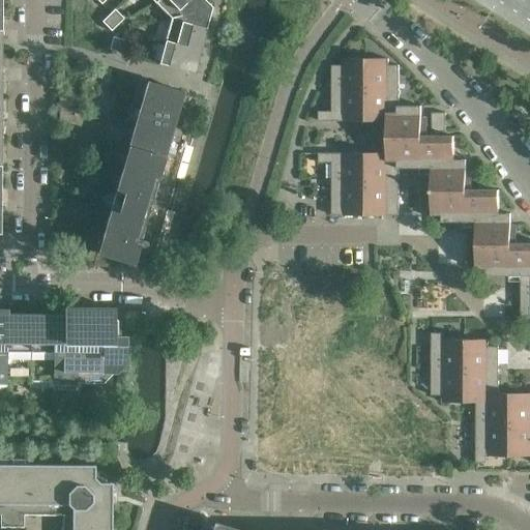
[(156,0),(155,2),(170,18),(212,7),(205,0),(156,0)]
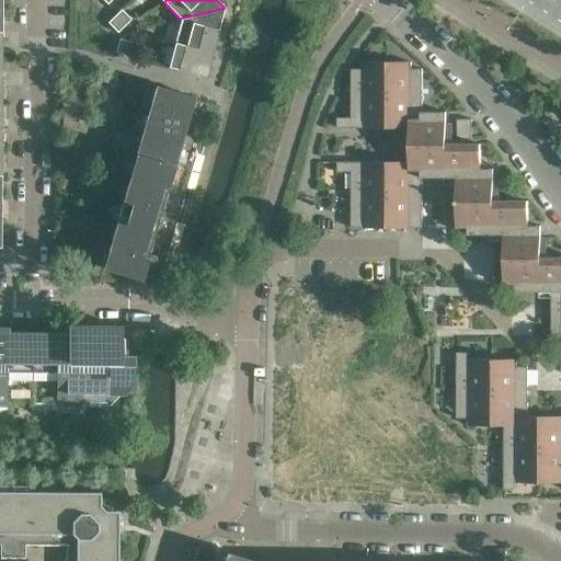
[(180,19),(175,36),(215,46),(217,36),(219,30),(225,8),(180,19)]
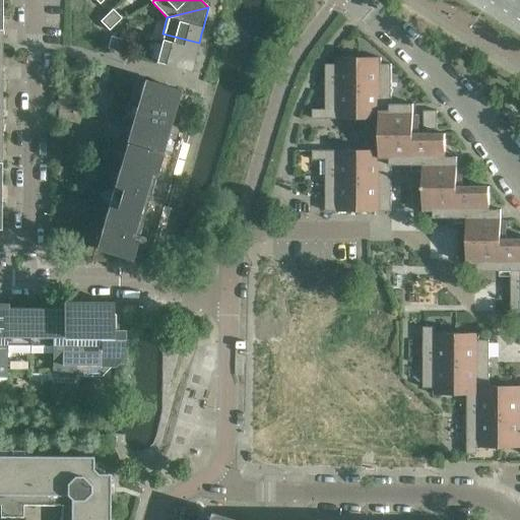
[(108,12),(106,14),(115,23),(121,17),(112,8),(108,12)]
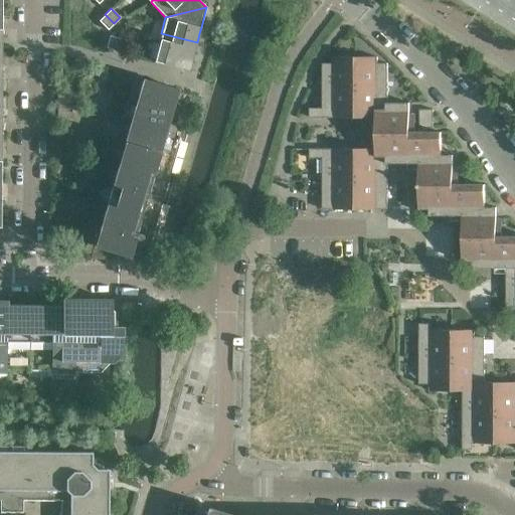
[(114,23),(105,14),(99,20),(108,29),(114,23)]
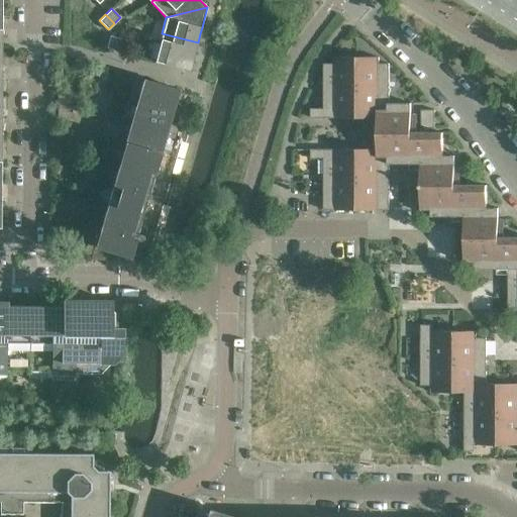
[(161,38),(154,61),(191,71),(198,42),(162,33),(161,38)]
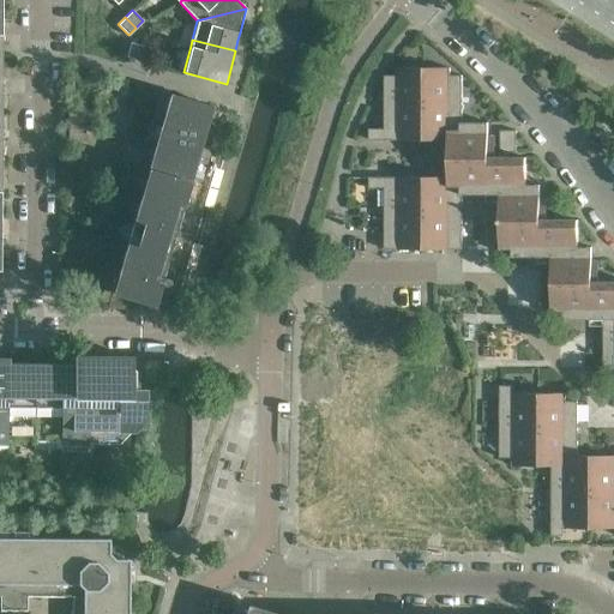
[(140,44),(130,42),(126,56),(136,59),(140,44)]
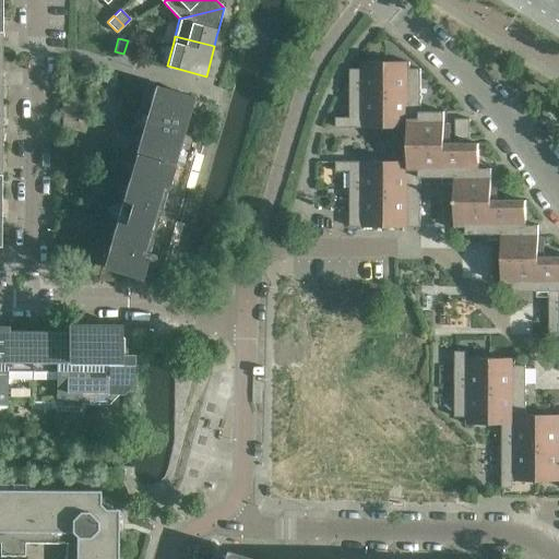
[(137,43),(128,40),(123,54),(133,57),(137,43)]
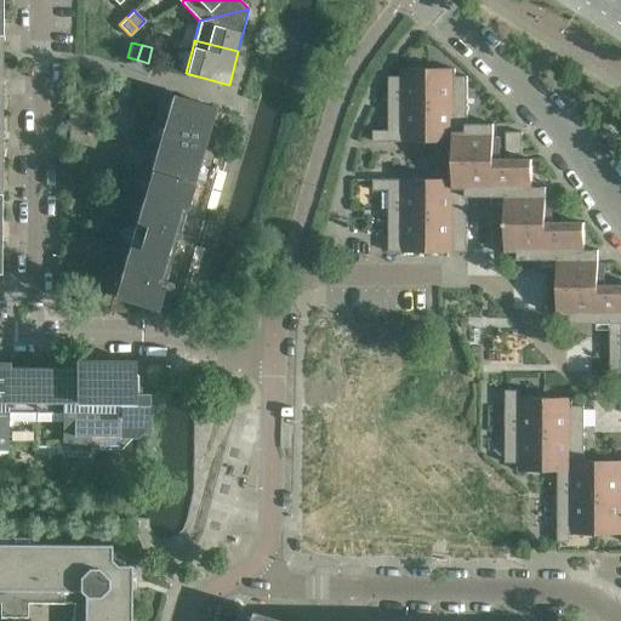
[(453,178),(374,178),(374,191),(389,191),(389,251),(467,251),(467,197),(507,195),(506,251),(518,251),(518,260),(558,260),(558,314),(570,314),(570,323),(610,323),(610,377),(620,377),(620,285),(603,285),(603,291),(592,291),(592,281),(598,281),(598,250),(585,250),(585,222),(547,222),(547,217),(546,217),(546,187),(533,187),(533,159),(499,159),(499,166),(486,166),(488,154),(494,154),(494,124),(468,124),(467,77),(455,77),(455,68),(402,68),(402,77),(389,77),(389,130),(374,130),(374,141),(453,142),(453,178)]
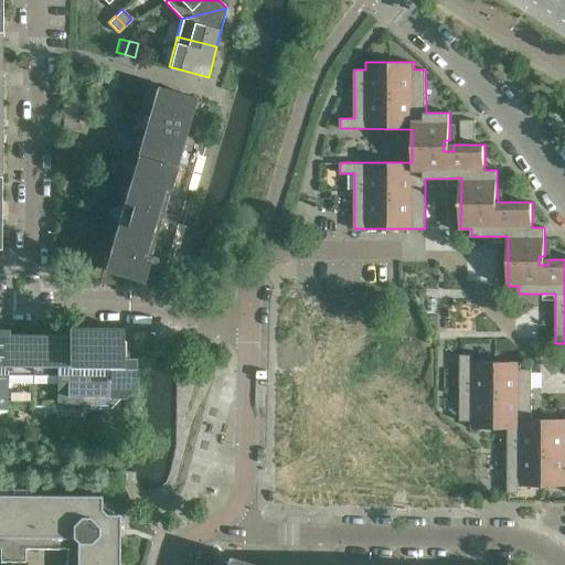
[(184,194),(191,172),(198,149),(204,126),(211,103),(156,86),(149,109),(142,132),(136,155),(135,157),(128,156),(120,167),(119,176),(129,178),(123,201),(109,246),(103,268),(103,269),(126,276),(136,278),(150,283),(157,285),(163,263),(177,217),(184,194)]
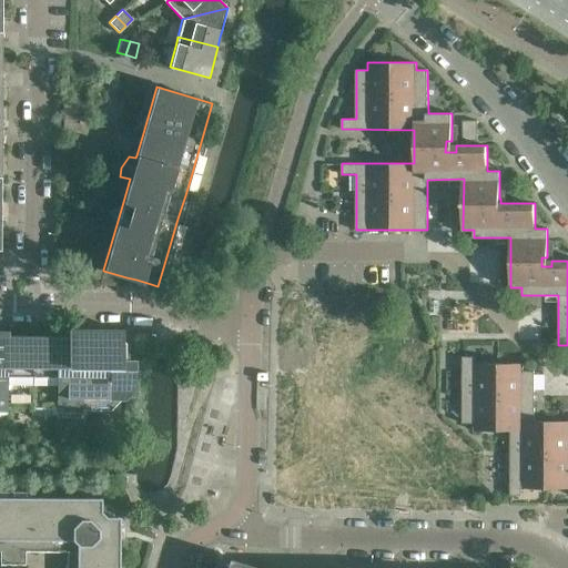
[(478,120),(463,120),(463,130),(478,130),(478,120)]
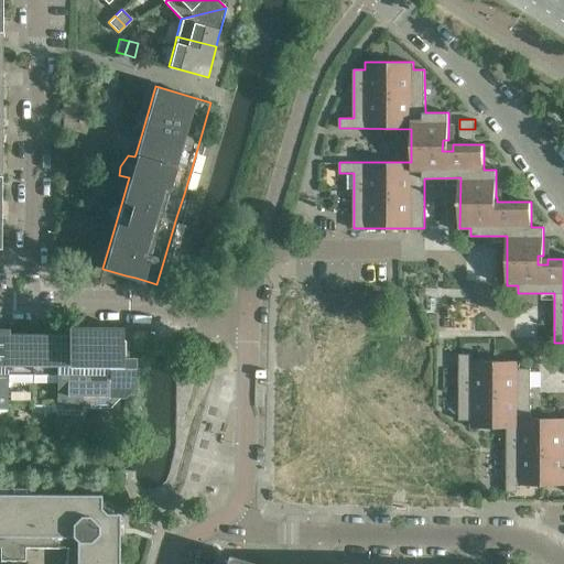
[(475,129),(459,129),(461,139),(475,139),(475,129)]
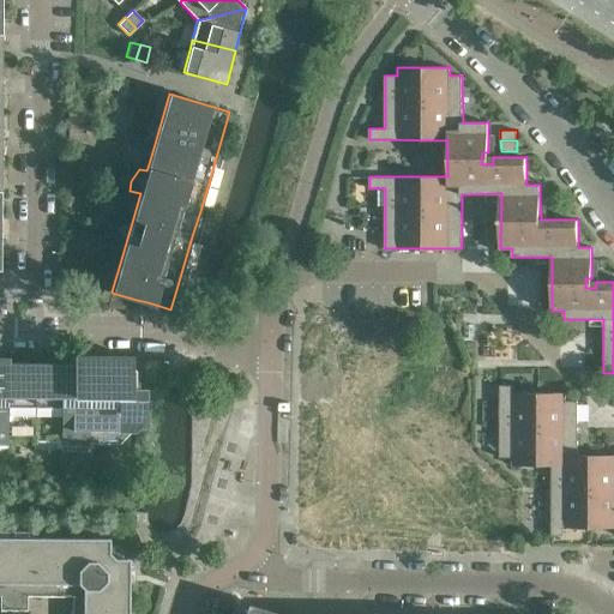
[(134,308),(137,300),(112,293),(112,292),(103,289),(101,300),(109,302),(108,307),(134,308)]
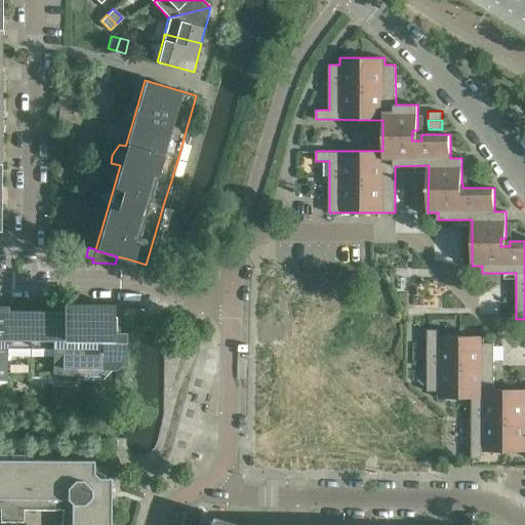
[(122,359),(122,339),(122,333),(122,332),(112,332),(112,319),(112,306),(111,305),(94,305),(89,305),(78,305),(72,305),(65,305),(65,315),(53,315),(54,312),(6,312),(0,312),(0,385),(6,385),(6,375),(30,375),(30,382),(53,382),(53,385),(77,385),(77,377),(103,378),(113,367),(121,359),(122,359)]
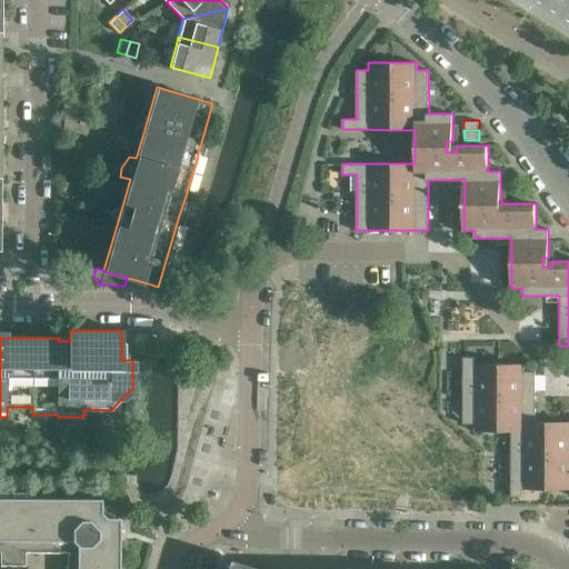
[(536,431),(536,422),(536,371),(525,371),(522,365),(475,365),(475,357),(463,357),(463,423),(475,423),(475,431),(511,431),(536,431)]
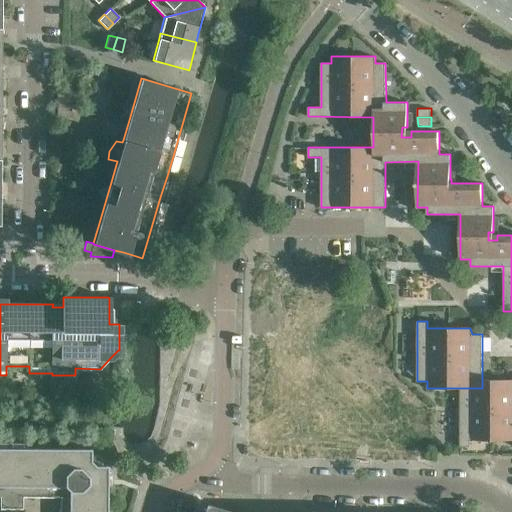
[(482,388),(460,388),(460,446),(470,446),(470,440),(511,439),(511,379),(482,380),(482,388)]
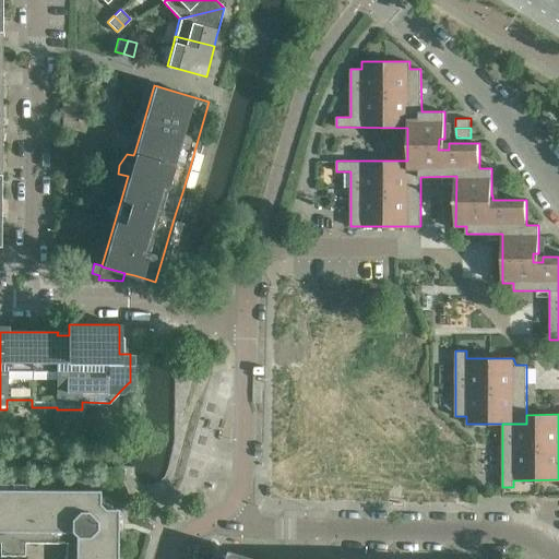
[(31,489),(31,483),(0,482),(0,558),(117,558),(118,509),(111,509),(111,502),(106,498),(100,497),(100,490),(31,489)]
